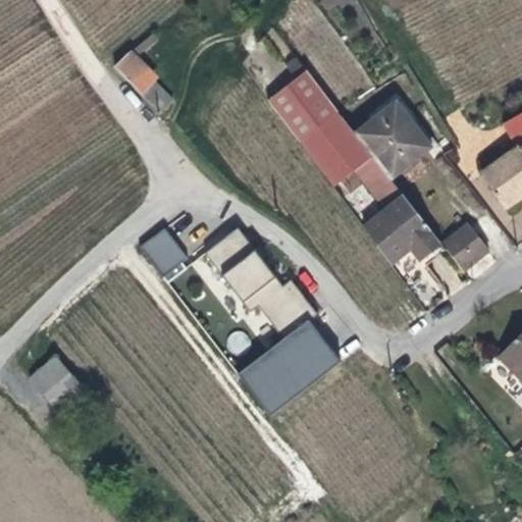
[(114,66),(131,113),(145,107),(148,99),(131,53),(114,66)]
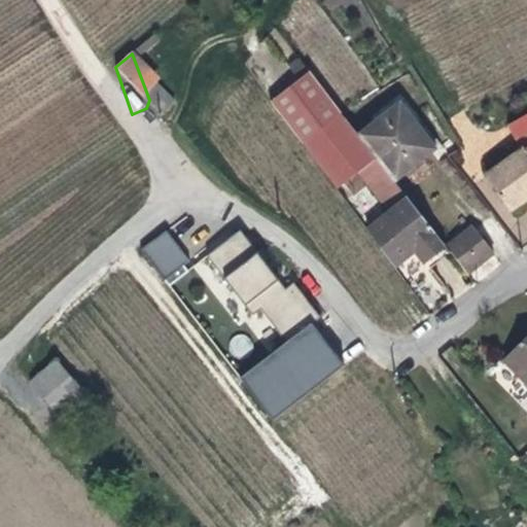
[(359,135),(309,71),(270,102),(336,190),(359,172),(391,213),(369,230),(395,266),(415,251),(425,265),(447,248),(396,183),(359,135)]
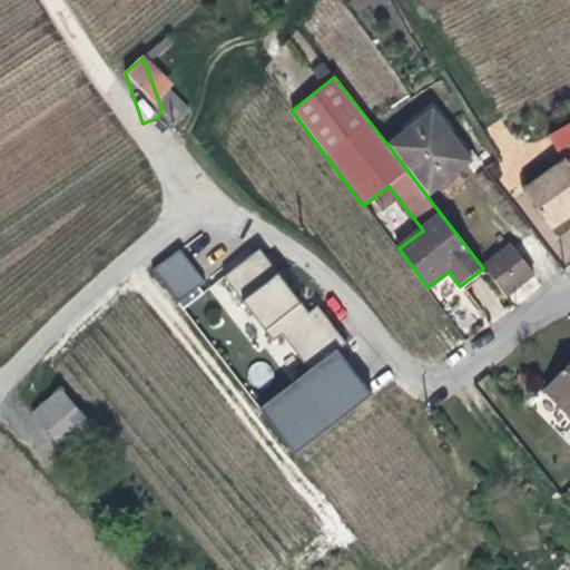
[(434,110),(389,146),(429,198),(474,163),(434,110)]
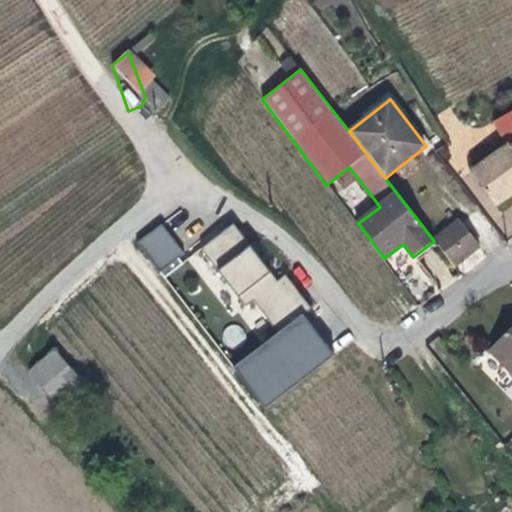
[(511,102),(491,116),(497,126),(509,146),(473,171),(495,204),(511,193),(511,102)]
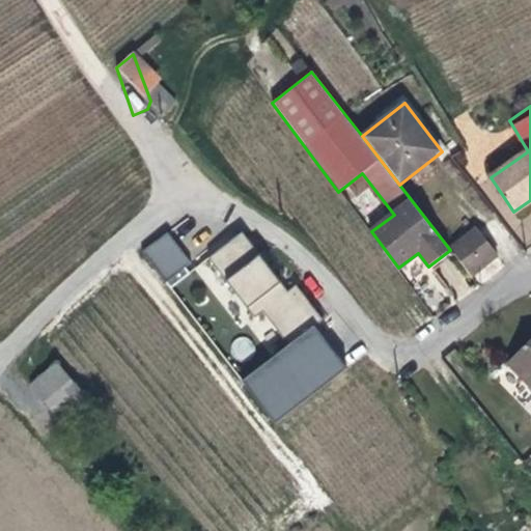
[(454,255),(472,277),(498,256),(476,230),(450,250),(454,255)]
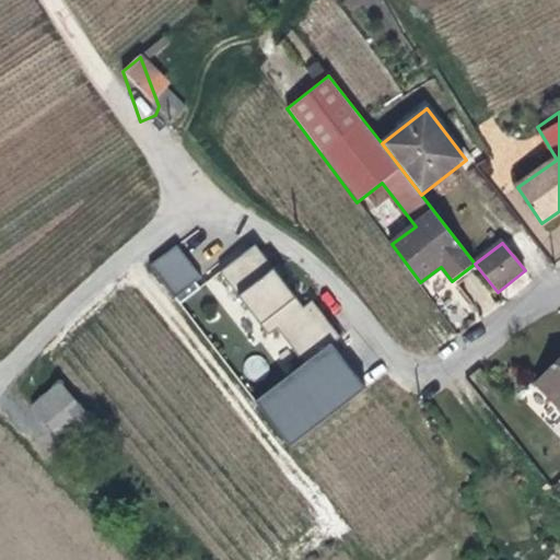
[(175,244),(150,264),(176,296),(201,276),(175,244)]
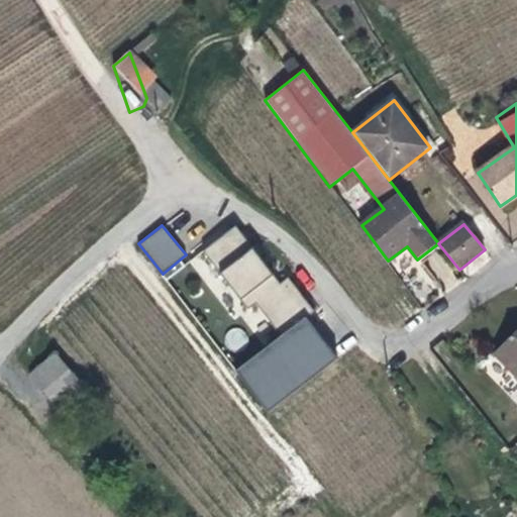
[(288,277),(279,284),(235,225),(198,253),(254,329),(267,320),(275,330),(309,304),(288,277)]
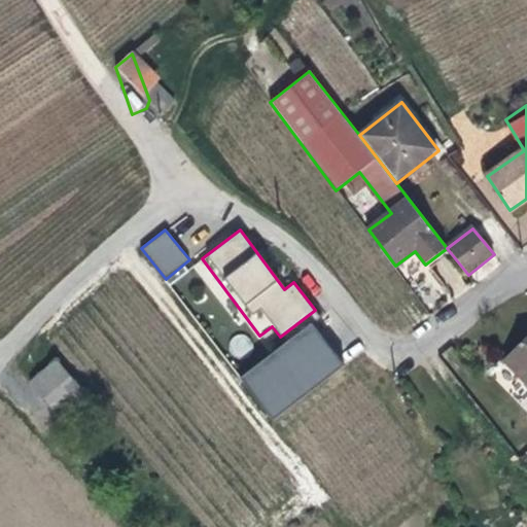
[(447,248),(425,265),(429,269),(451,253),(447,248)]
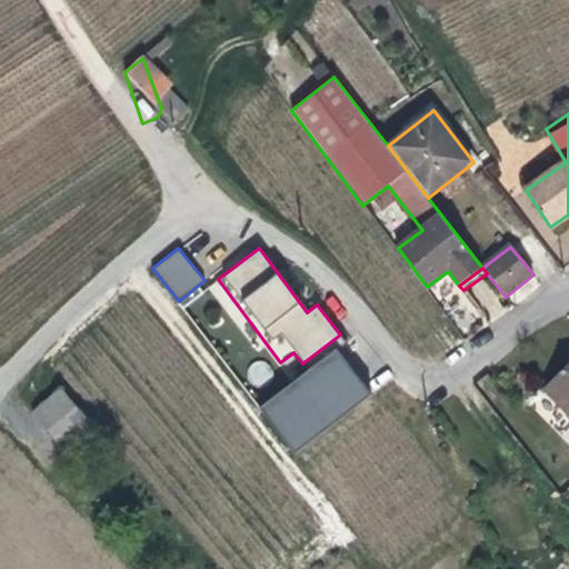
[(430,288),(440,299),(457,286),(447,275),(430,288)]
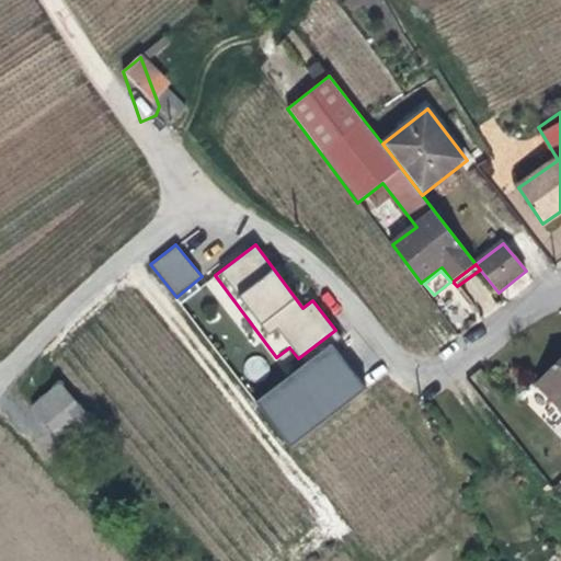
[(288,445),(365,388),(332,343),(255,400),(288,445)]
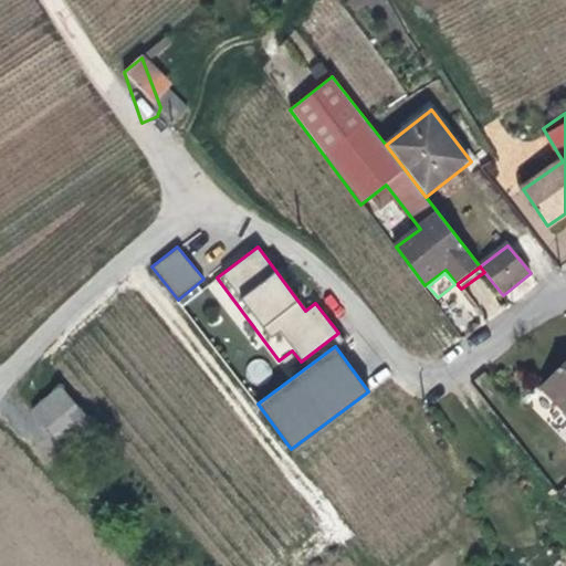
[(565,362),(542,386),(565,410),(565,362)]
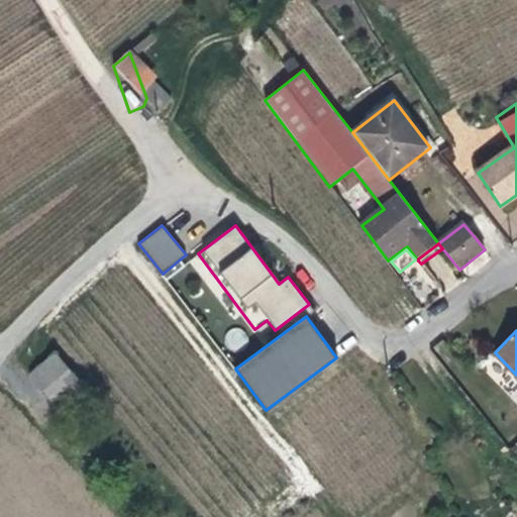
[(55,411),(85,388),(58,350),(26,374),(55,411)]
